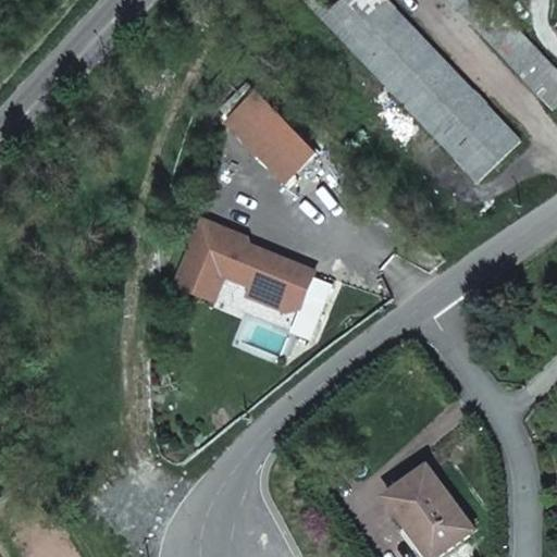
[(520,139),(386,0),(306,0),(479,181),(520,139)]
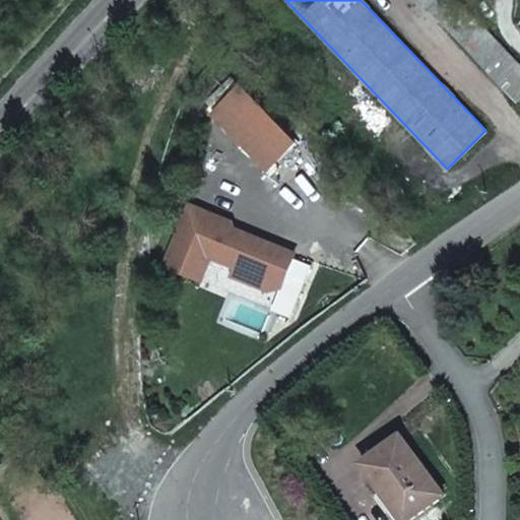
[(519,98),(519,64),(459,0),(421,0),(517,101),(519,98)]
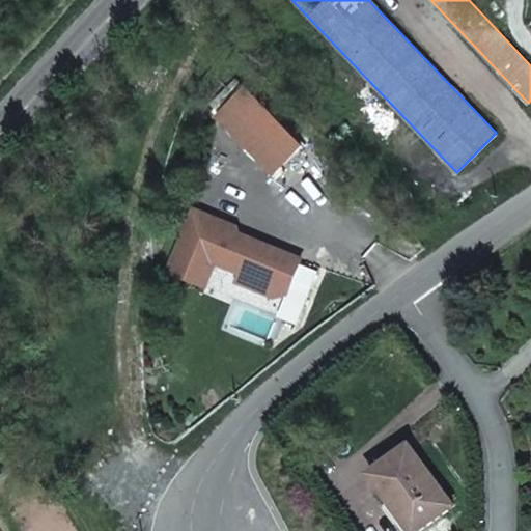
[(249,87),(221,114),(276,171),(304,145),(249,87)]
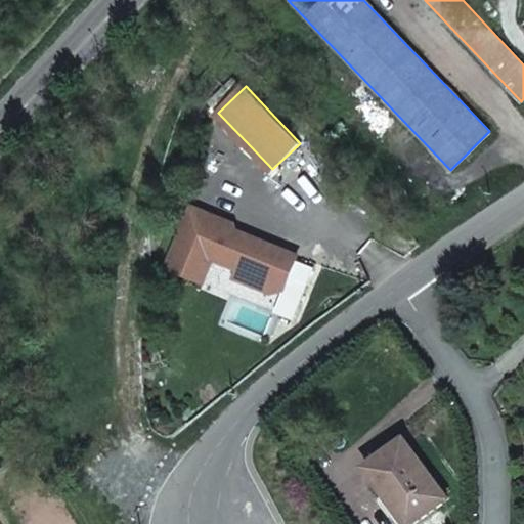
[(190,205),(163,263),(202,279),(212,257),(236,267),(284,287),(294,261),(297,256),(235,229),(232,223),(190,205)]
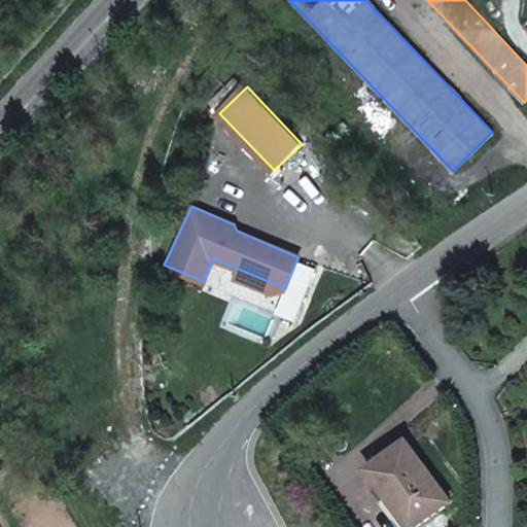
[(313,270),(295,262),(285,288),(302,295),(313,270)]
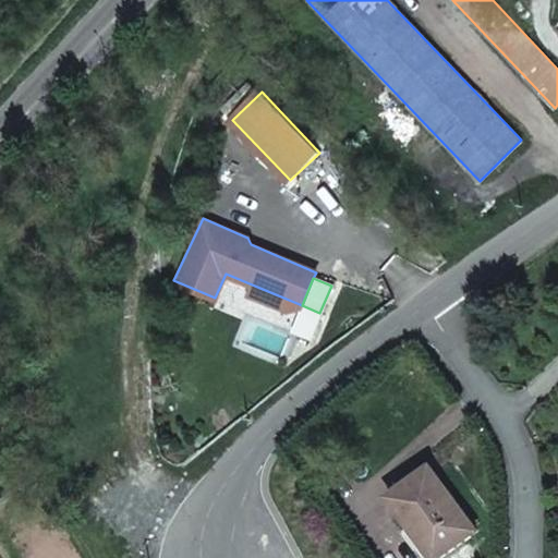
[(302,305),(252,284),(247,293),(286,310),(302,305)]
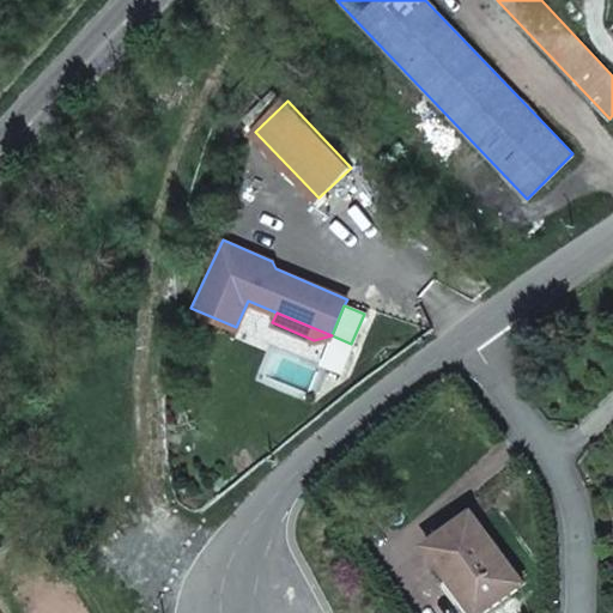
[(472,513),(428,546),(454,582),(459,577),(484,611),(523,582),(472,513)]
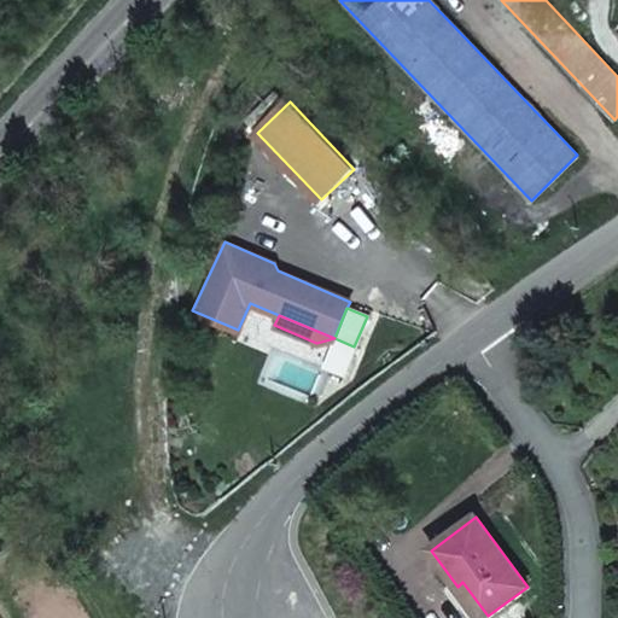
[(458,587),(452,592),(471,617),(484,617),(488,616),(462,582),(458,587)]
